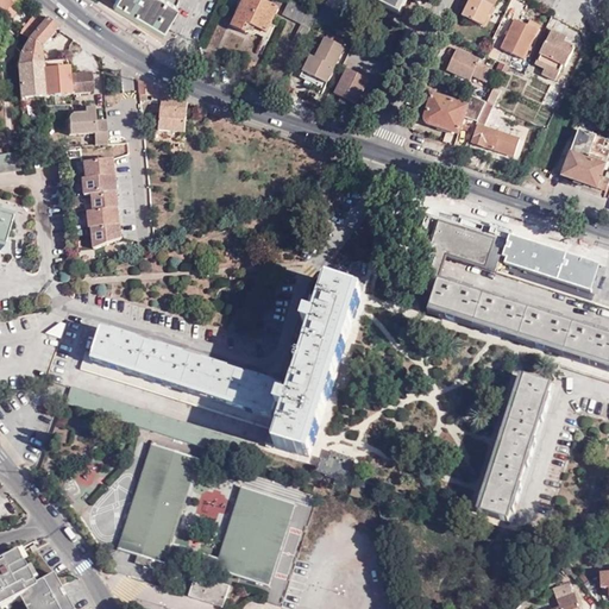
[(8,7),(13,0),(0,0),(0,13),(11,22),(16,13),(8,7)]
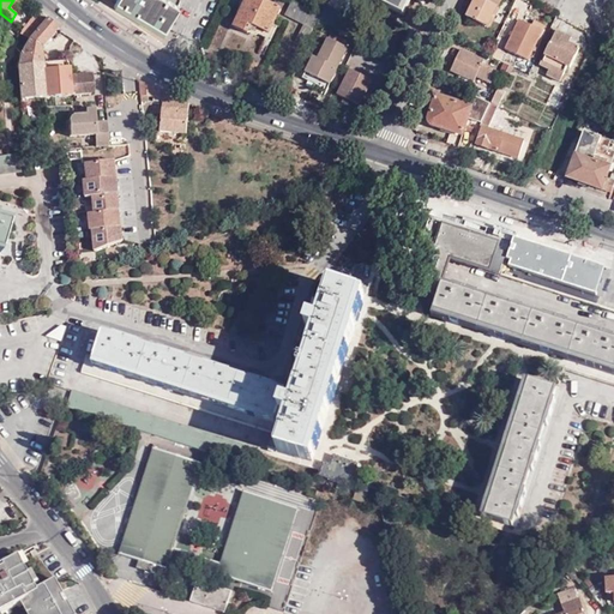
[(166,30),(179,7),(167,0),(116,0),(116,1),(166,30)]
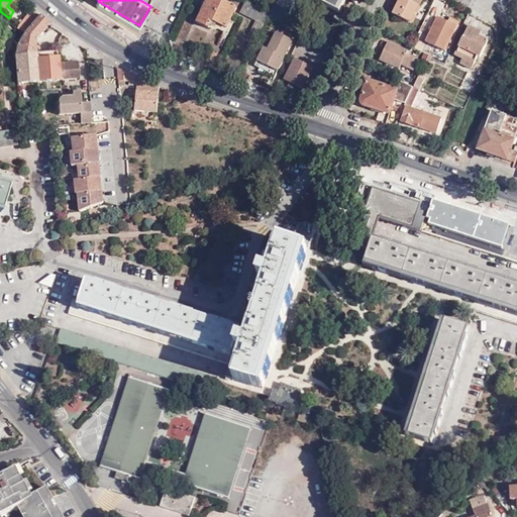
[(236,8),(219,0),(208,0),(198,23),(210,28),(212,22),(227,28),(236,8)]
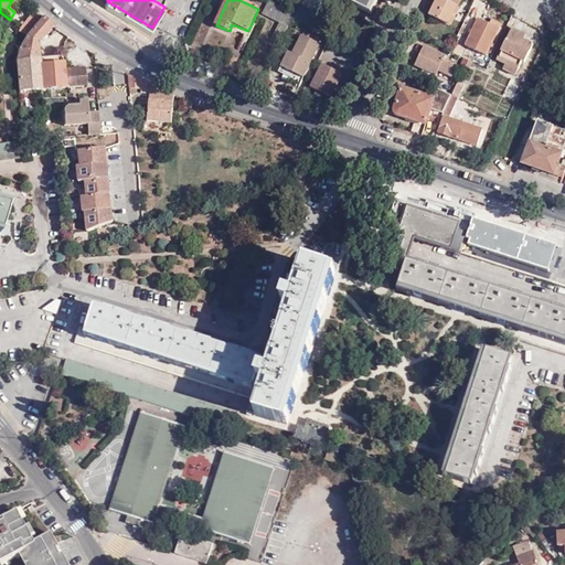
[(375,0),(345,0),(345,1),(370,13),(375,0)]
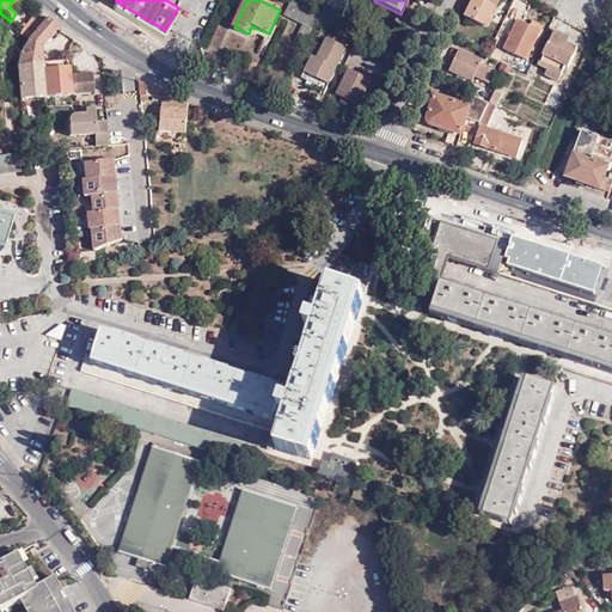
[(497,0),(473,0),(466,18),(485,28),(497,0)]
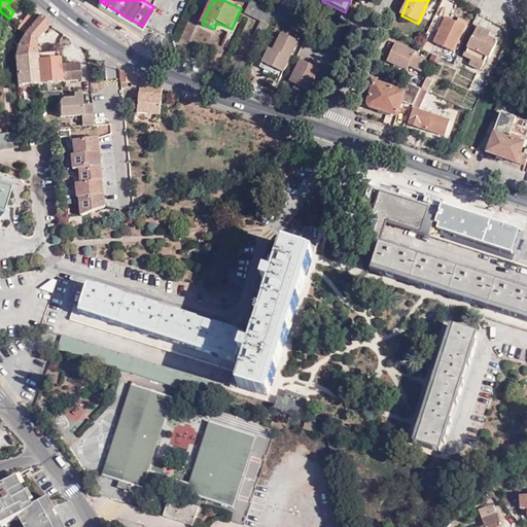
[(270,26),(273,19),(275,14),(270,11),(250,2),(245,14),(261,22),(270,26)]
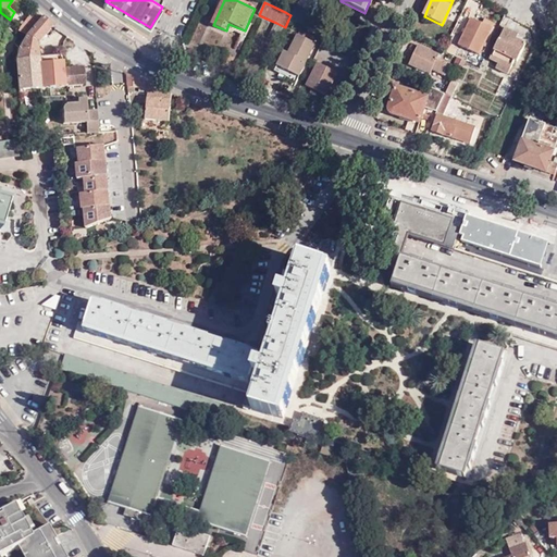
[(291,15),(295,7),(289,4),(285,12),(291,15)]
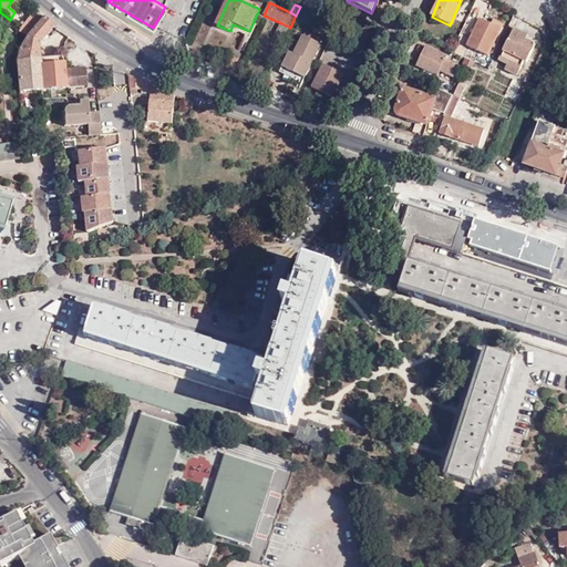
[(294,20),(330,38),(337,23),(301,6),(300,7),(296,16),(294,20)]
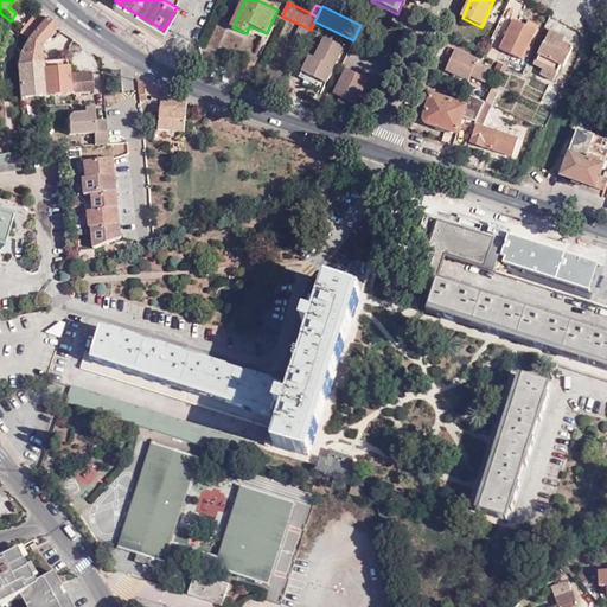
[(40,48),(57,27),(56,26),(53,24),(50,21),(45,18),(31,34),(27,39),(19,55),(40,53),(40,48)]
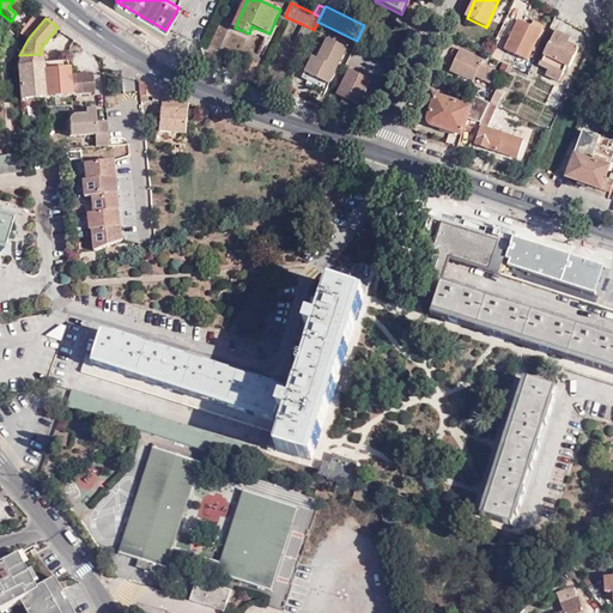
[(529,64),(546,28),(535,23),(533,28),(520,22),(505,52),(529,64)]
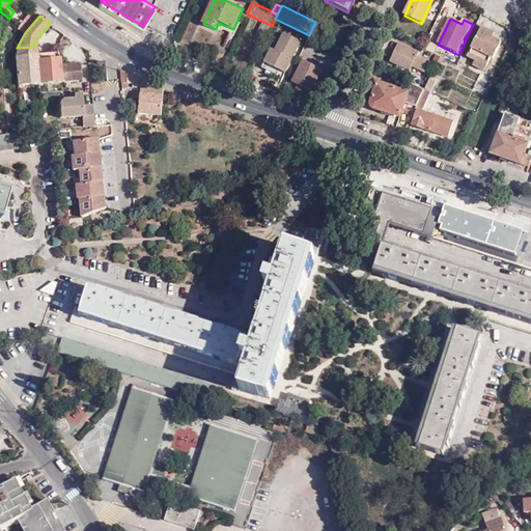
[(257,35),(266,39),(272,26),(263,22),(257,35)]
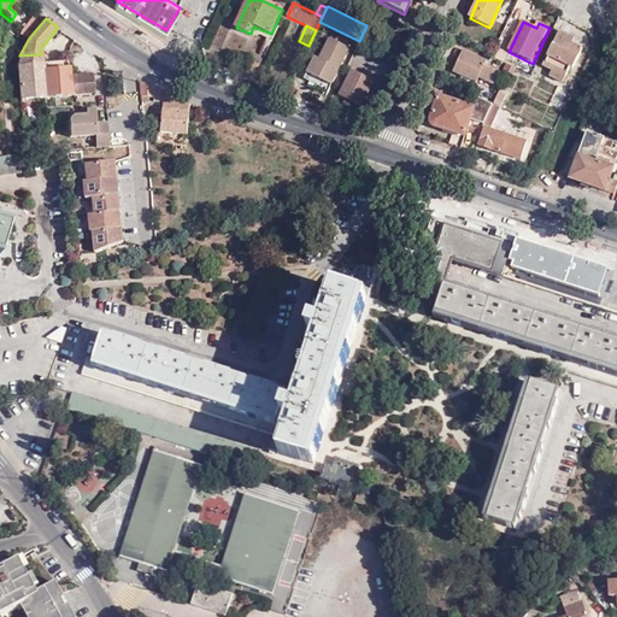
[(28,40),(31,35),(24,28),(22,30),(19,33),(28,40)]
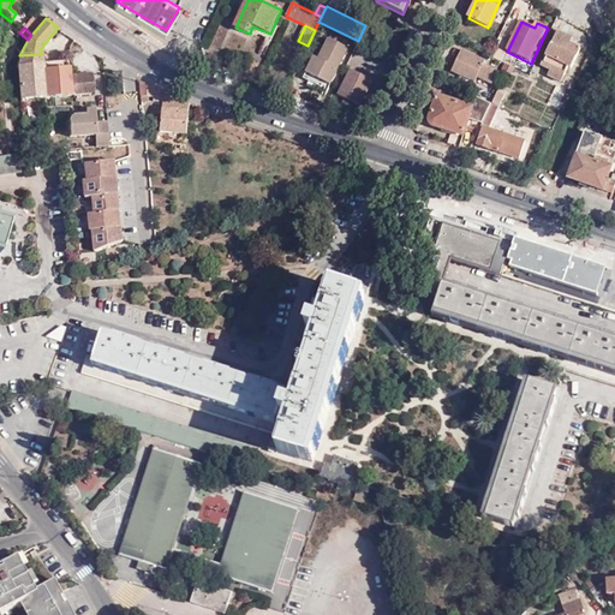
[(574,39),(557,30),(541,67),(550,71),(549,76),(561,82),(568,69),(571,70),(581,48),(572,43),(574,39)]
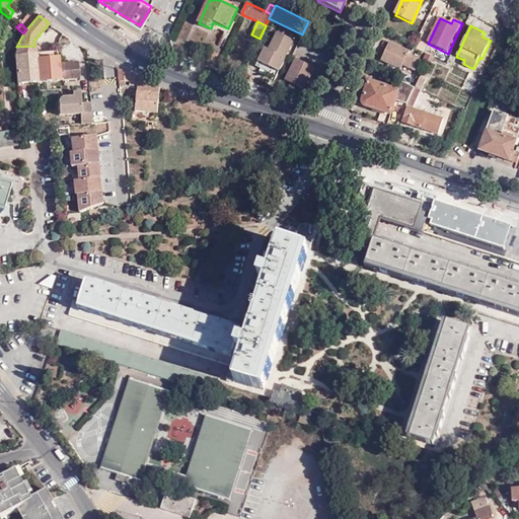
[(295,44),(277,34),(269,52),(265,51),(258,64),(280,74),(295,44)]
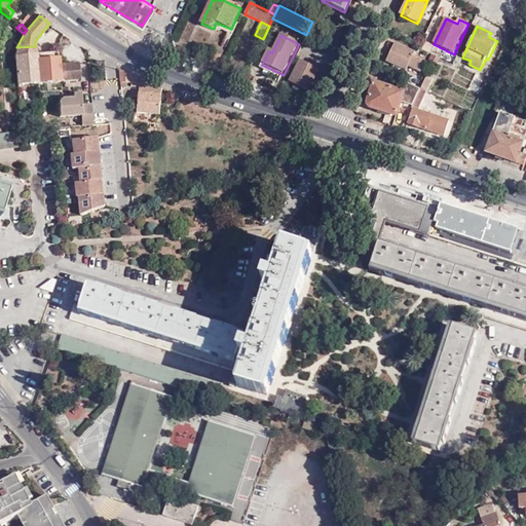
[(415,52),(396,43),(386,63),(402,70),(404,66),(418,73),(424,61),(413,55),(415,52)]
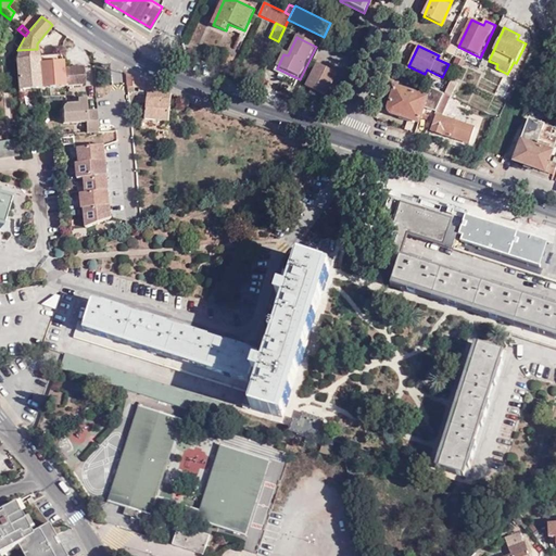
[(38,64),(38,58),(37,49),(17,50),(14,61),(17,90),(41,89),(38,64)]
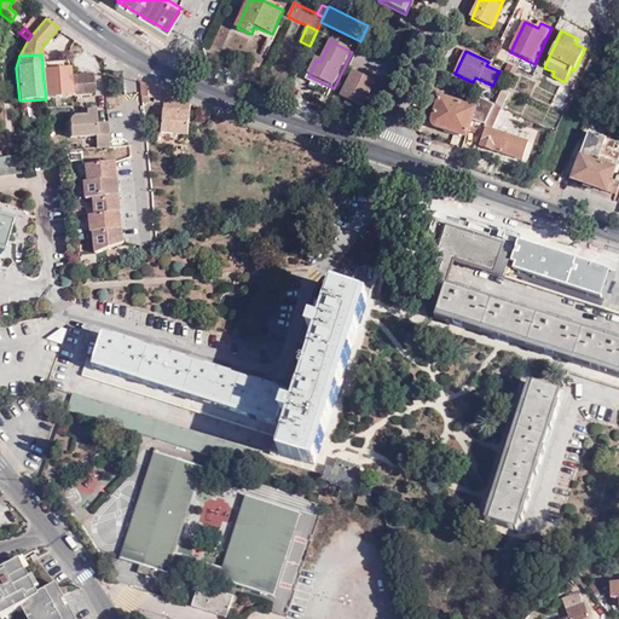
[(69,69),(63,70),(42,71),(46,99),(70,97),(69,77),(69,69)]
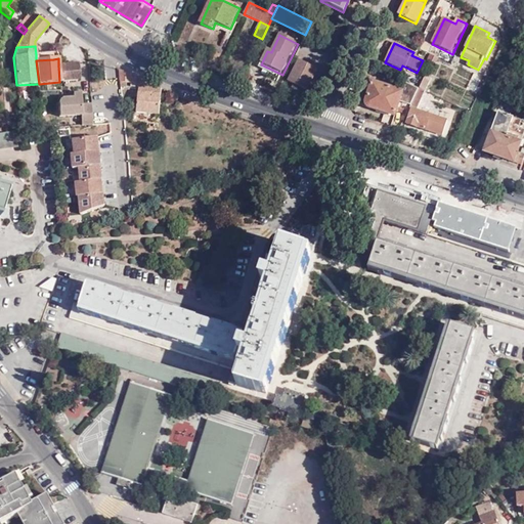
[(290,84),(295,86),(301,89),(308,92),(317,70),(300,61),(290,84)]
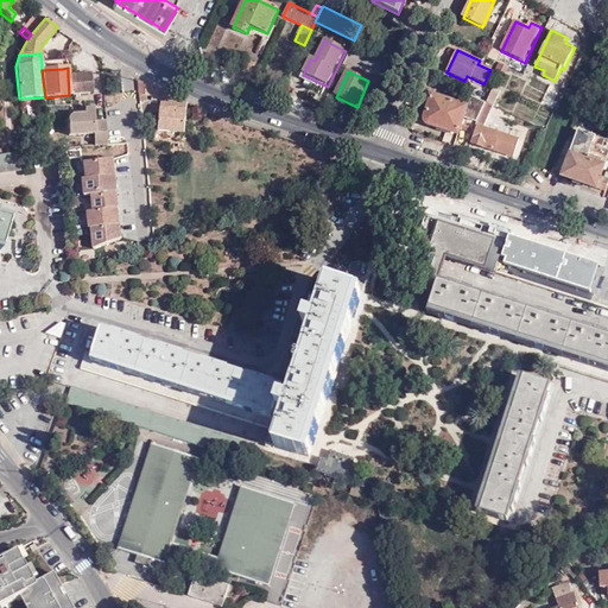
[(90,74),(77,75),(76,95),(88,94),(93,89),(90,74)]
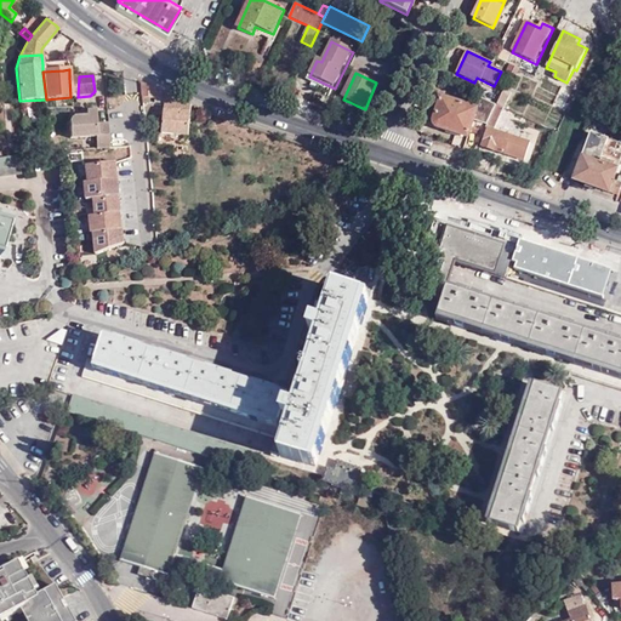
[(531,95),(535,83),(523,78),(518,90),(531,95)]
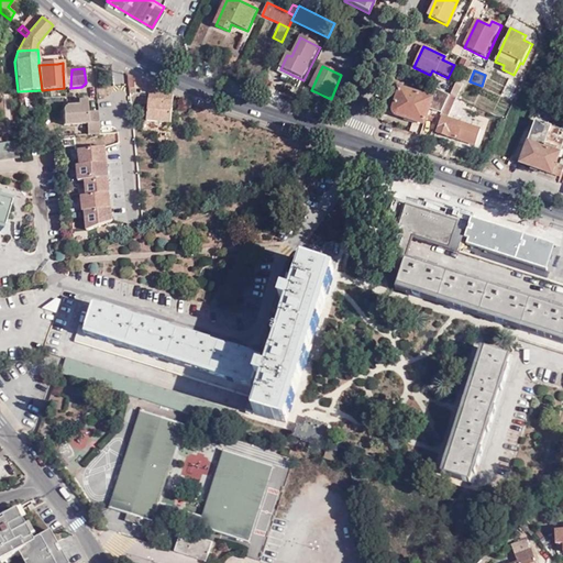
[(170,122),(174,96),(127,74),(129,88),(141,89),(141,94),(148,95),(146,119),(170,122)]
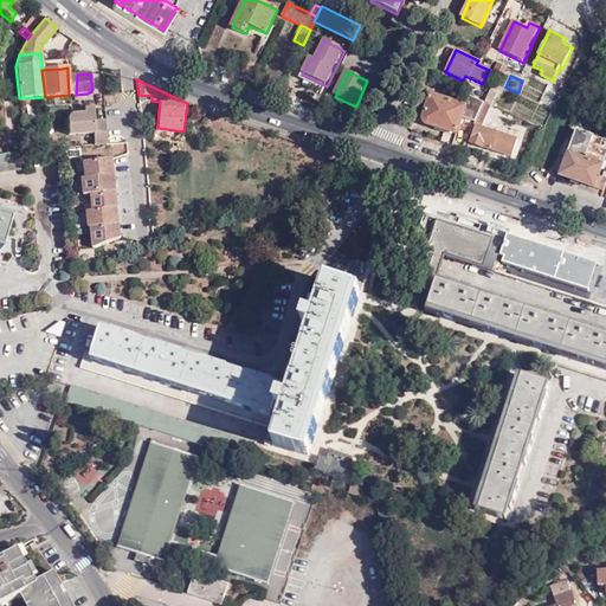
[(487,103),(494,105),(500,92),(494,89),(487,103)]
